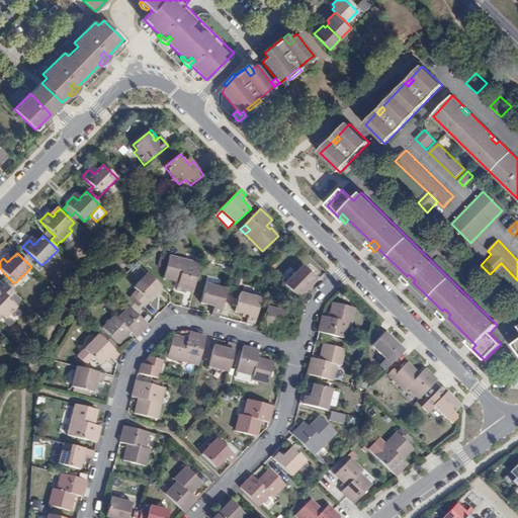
[(33,262),(35,260),(29,254),(27,256),(33,262)]
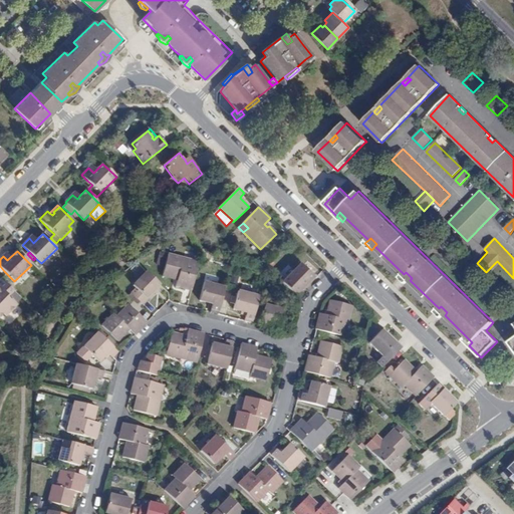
[(176,286),(191,290),(197,268),(191,267),(193,260),(168,254),(163,277),(174,280),(174,278),(178,279),(176,286)]
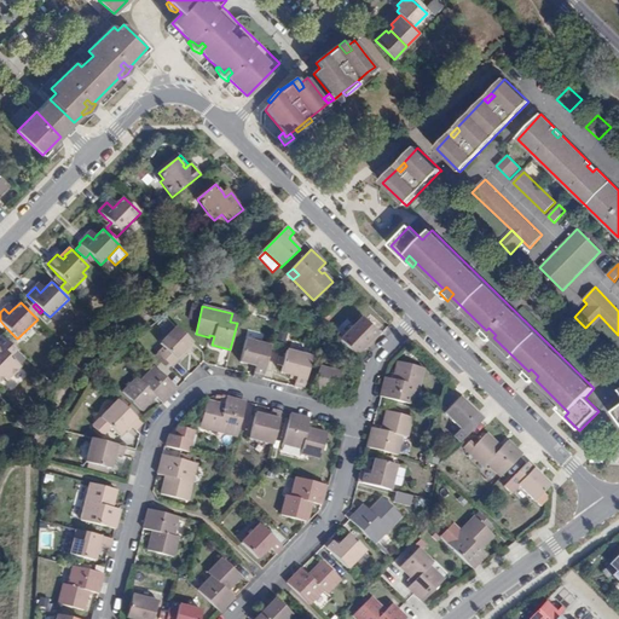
[(356,324),(340,341),(354,356),(364,346),(377,333),(365,320),(358,328),(356,324)]
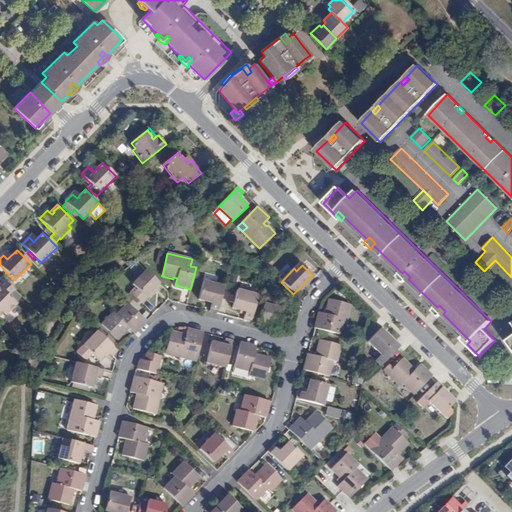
[(156,286),(159,283),(146,270),(132,284),(135,286),(130,292),(140,302),(156,286)]
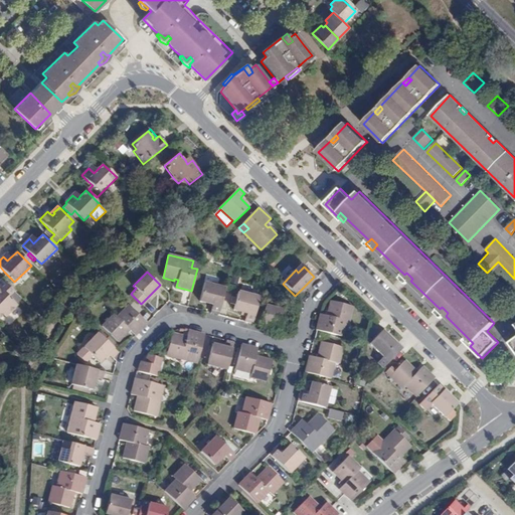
[(406,285),(410,281),(412,279),(406,273),(404,275),(400,279),(406,285)]
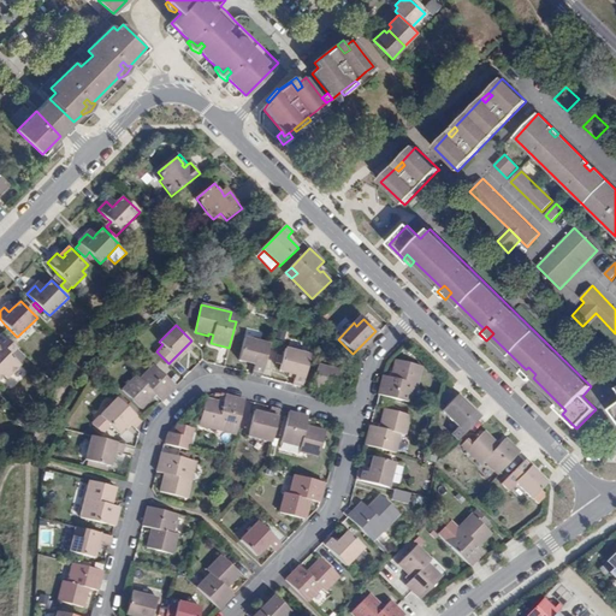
[(378,333),(375,331),(362,344),(365,347),(374,337),(378,333)]
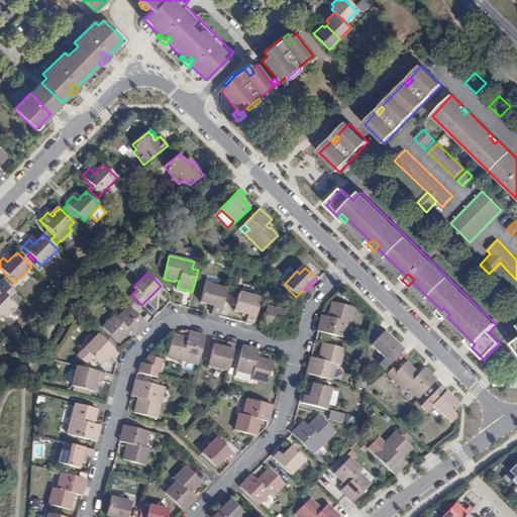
[(14,293),(1,281),(0,282),(0,319),(4,315),(6,318),(17,307),(9,298),(14,293)]
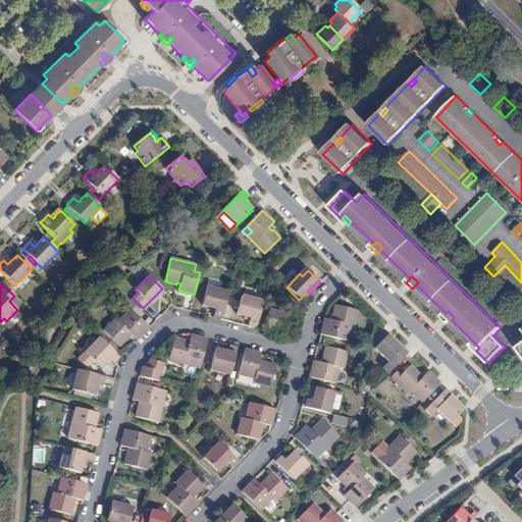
[(216,309),(214,318),(221,319),(228,292),(208,286),(204,306),(216,309)]
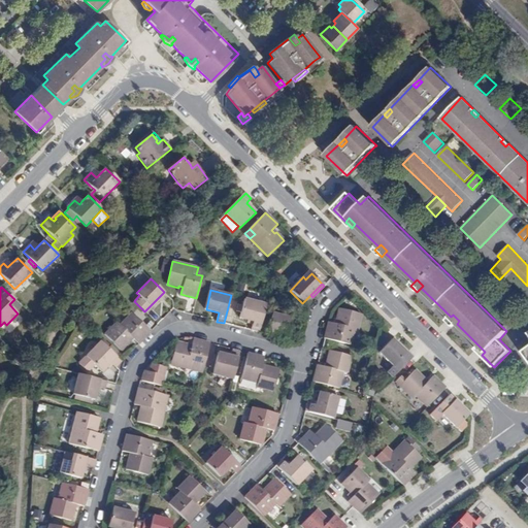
[(163,297),(161,295),(144,311),(146,314),(163,297)]
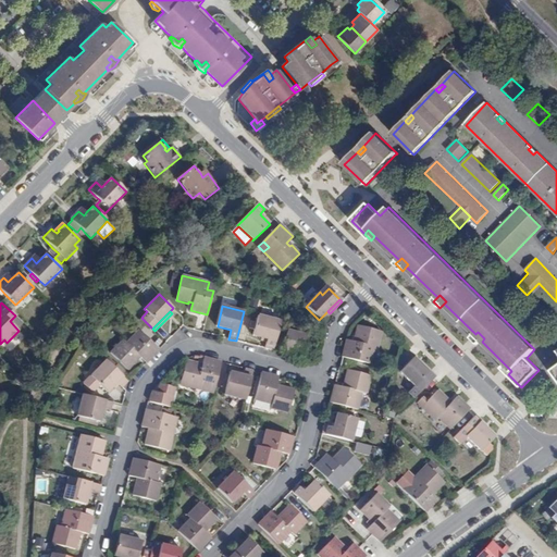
[(269,338),(265,348),(273,350),(281,321),(260,316),(258,322),(252,320),(250,329),(256,330),(255,334),(269,338)]
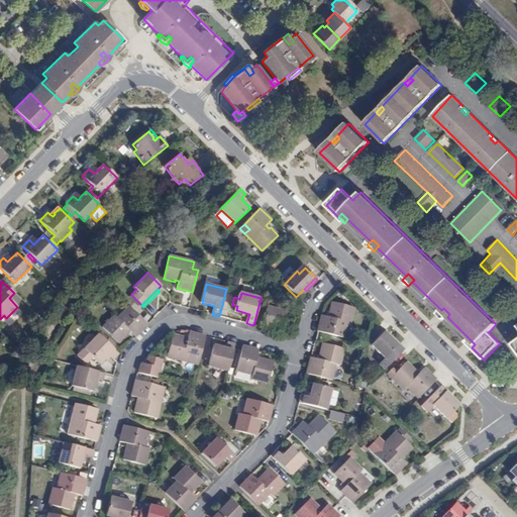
[(326,317),(321,315),(319,324),(317,331),(340,337),(342,331),(348,332),(354,308),(332,302),(330,312),(331,313),(330,318),(326,317)]
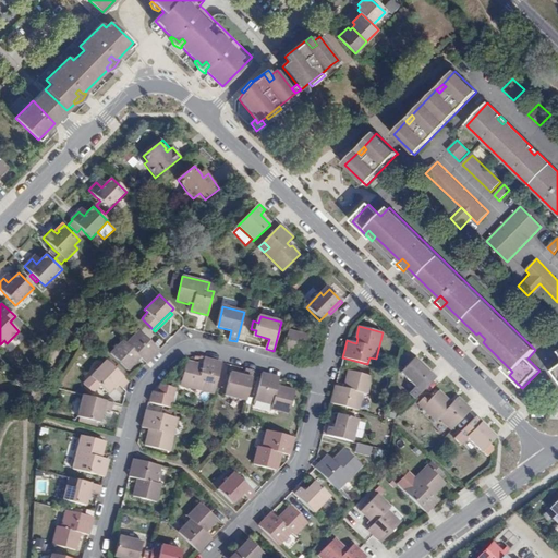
[(141,358),(146,363),(159,350),(140,331),(128,342),(124,339),(111,353),(129,370),(141,358)]
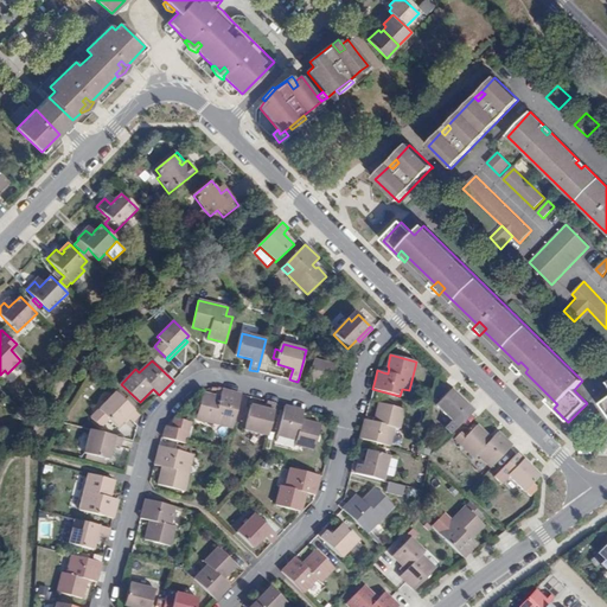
[(308,381),(321,384),(338,389),(342,372),(336,370),(337,365),(314,360),(308,381)]
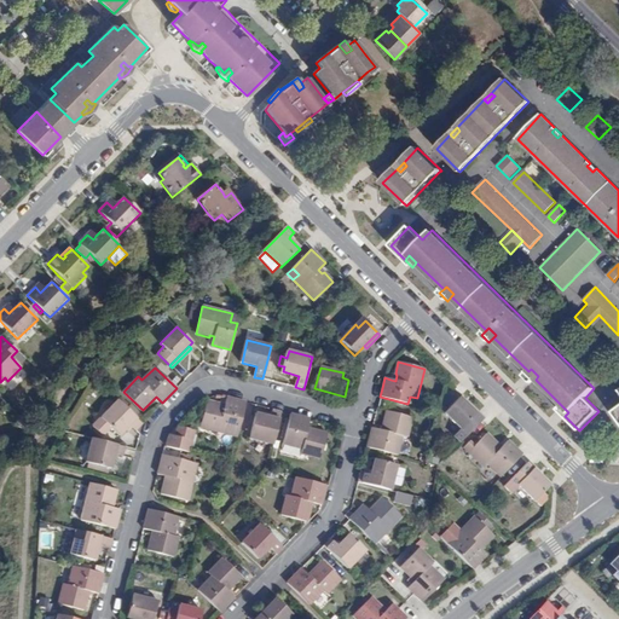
[(532,383),(536,380),(538,376),(531,369),(528,371),(524,376),(532,383)]
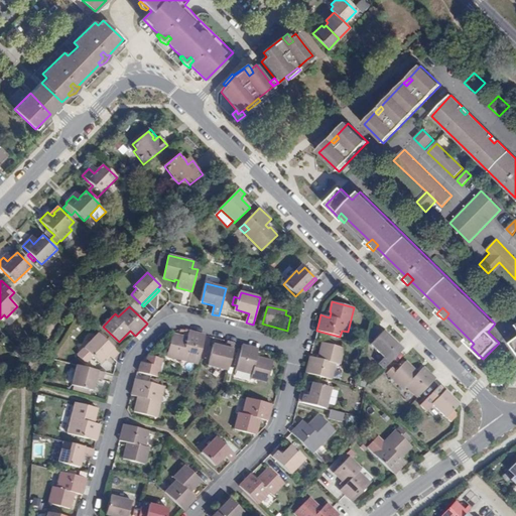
[(402,350),(388,336),(382,331),(369,345),(383,358),(377,364),(383,369),(391,361),(402,350)]
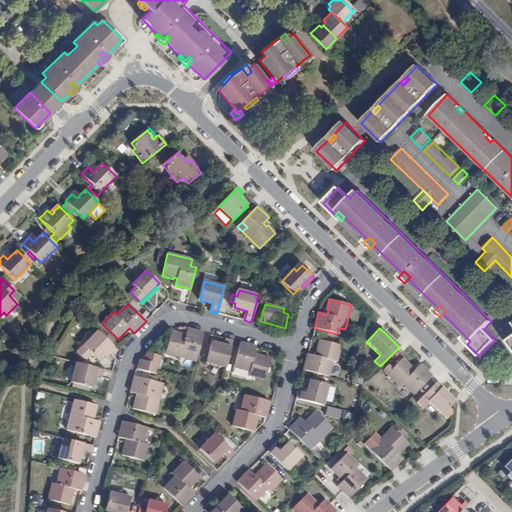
[(191,353),(197,355),(203,333),(194,331),(188,329),(185,337),(181,336),(182,333),(171,331),(165,354),(190,360),(191,353)]
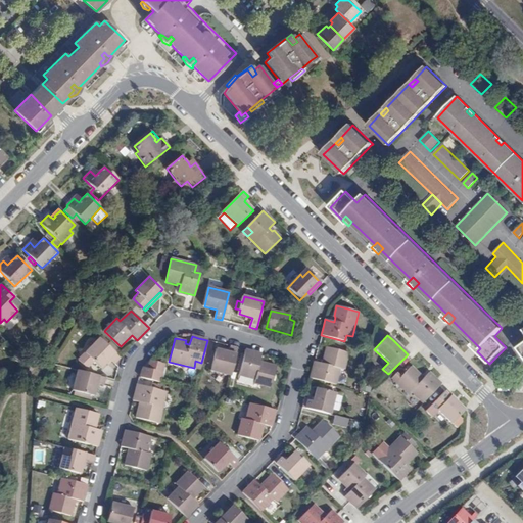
[(111,361),(114,364),(121,359),(114,352),(107,345),(100,338),(78,361),(87,369),(94,362),(101,369),(106,363),(109,360),(111,361)]
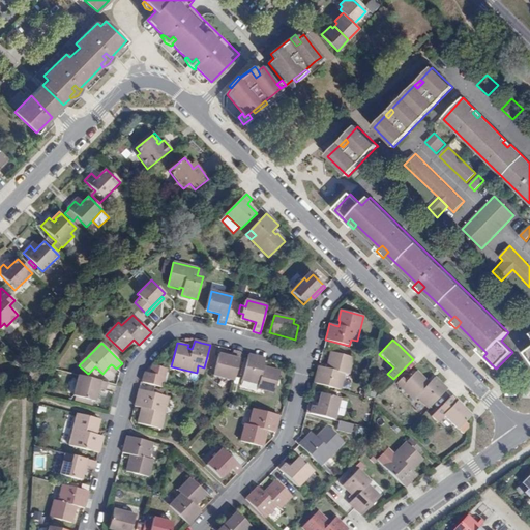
[(406,349),(400,344),(399,345),(413,359),(414,358),(406,349)]
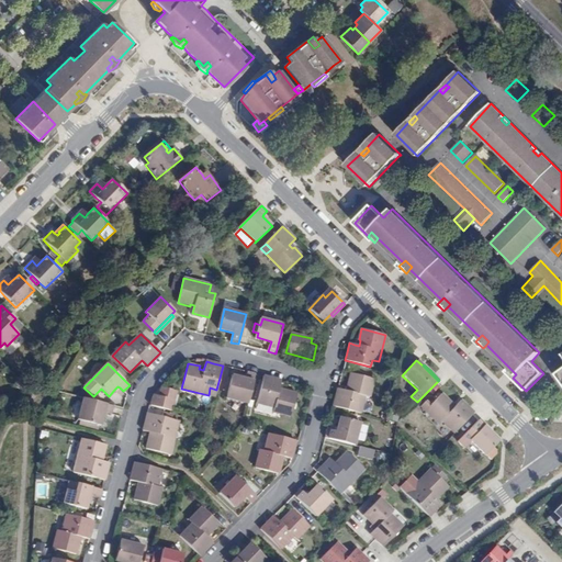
[(115,371),(123,379),(126,375),(117,368),(115,371)]
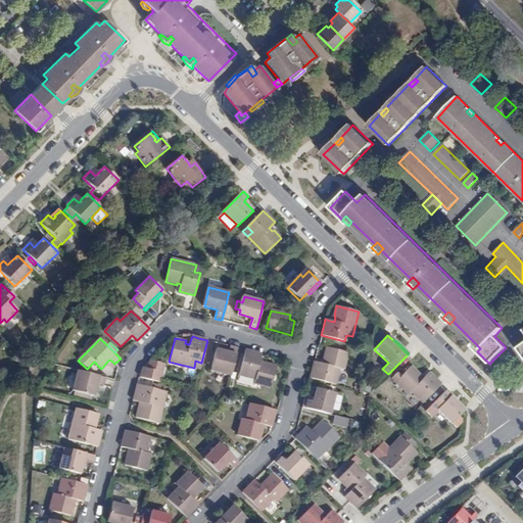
[(472,346),(477,351),(480,348),(475,343),(472,346)]
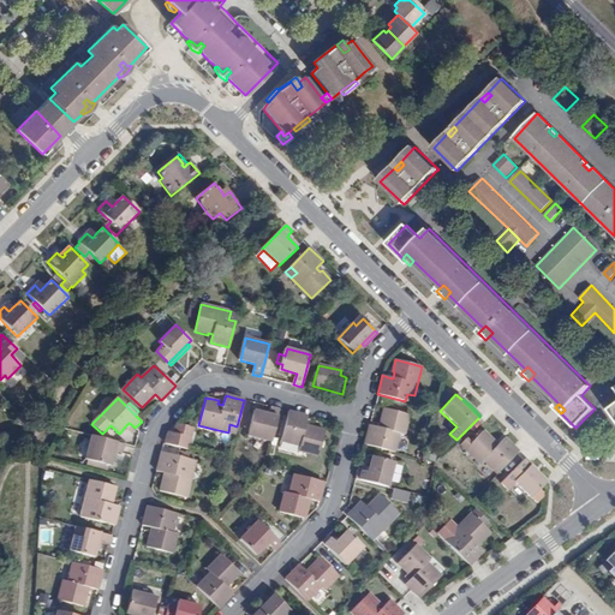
[(249,435),(272,441),(279,408),(272,407),(270,411),(269,415),(262,413),(255,411),(254,413),(251,422),(249,422),(246,430),(249,431),(249,435)]
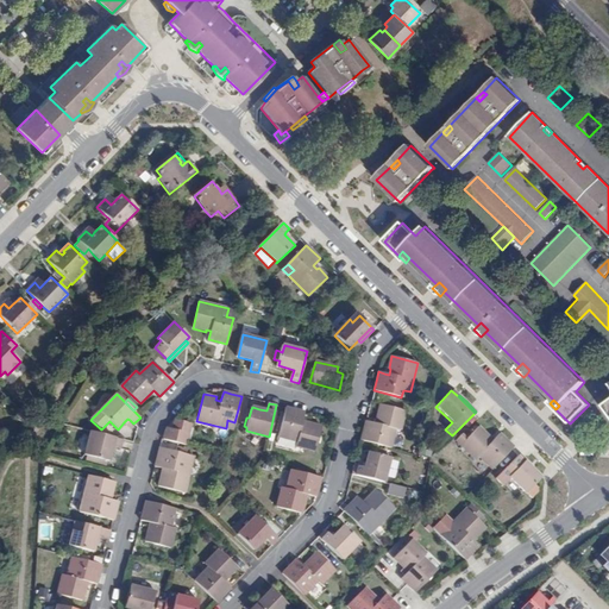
[(376,422),(366,420),(365,424),(360,440),(390,449),(396,428),(401,429),(406,410),(381,403),(376,422)]
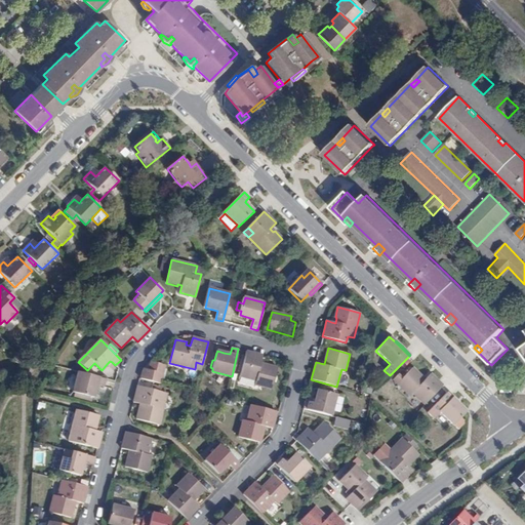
[(261,363),(264,356),(247,352),(240,375),(257,380),(255,385),(272,390),(278,367),(261,363)]
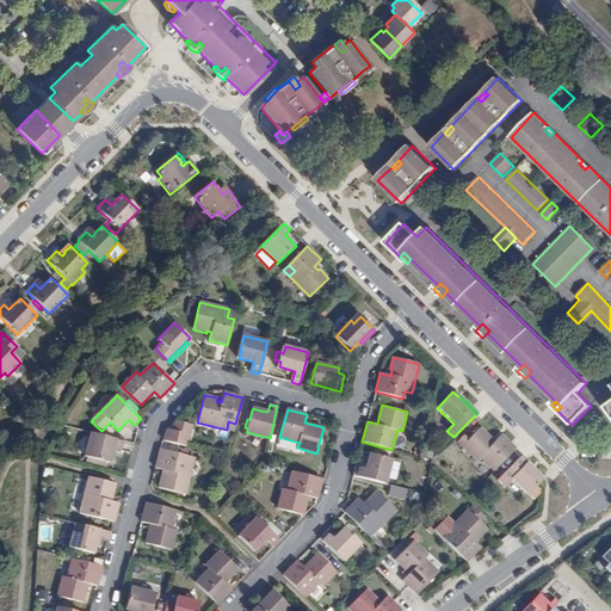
[(166,432),(164,443),(181,448),(186,430),(190,430),(191,426),(174,423),(172,432),(166,432)]
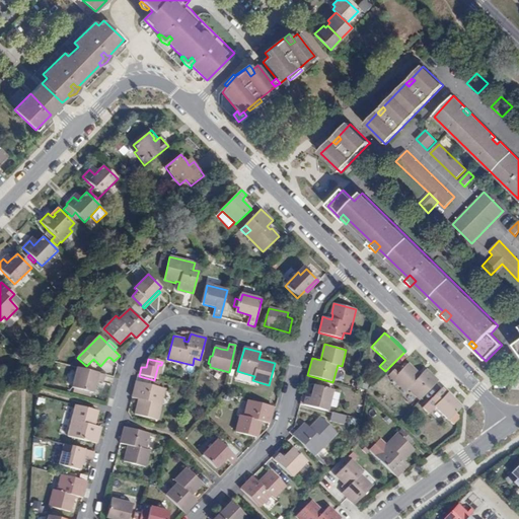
[(438,381),(425,369),(420,375),(408,363),(397,374),(392,370),(387,375),(404,391),(408,388),(420,400),(438,381)]
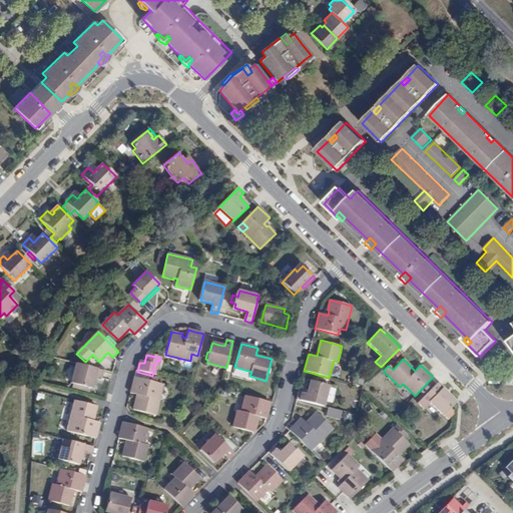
[(101,379),(104,371),(76,364),(71,384),(73,385),(72,388),(82,391),(83,387),(91,389),(92,390),(94,383),(95,378),(98,378),(101,379)]
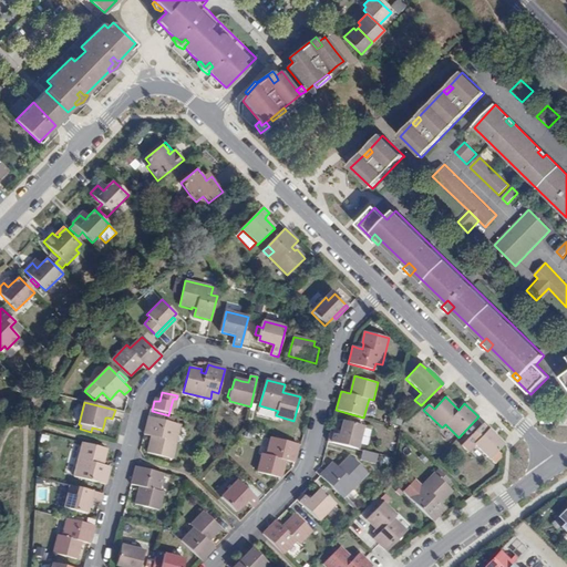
[(163,421),(148,418),(146,428),(144,435),(153,437),(152,442),(150,442),(147,453),(172,460),(178,432),(171,431),(172,424),(171,423),(172,420),(164,418),(163,421)]
